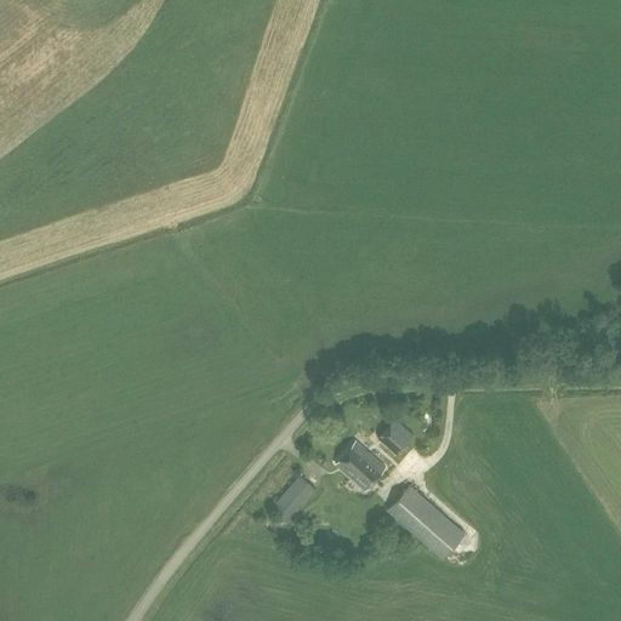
[(394,419),(377,438),(398,455),(414,437),(394,419)]
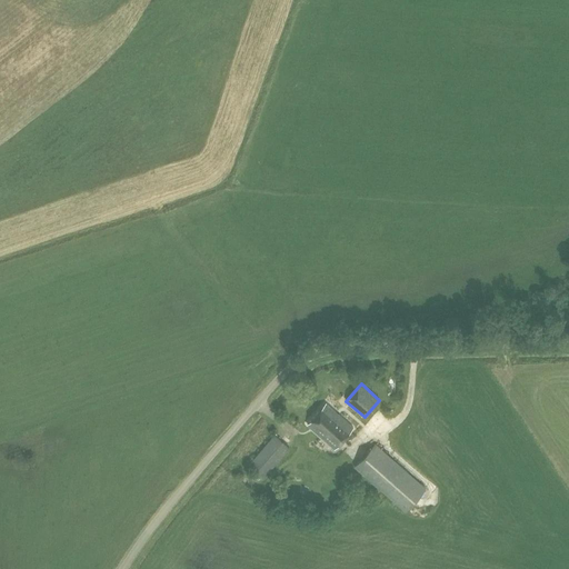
[(308,425),(335,448),(353,427),(327,403),(308,425)]
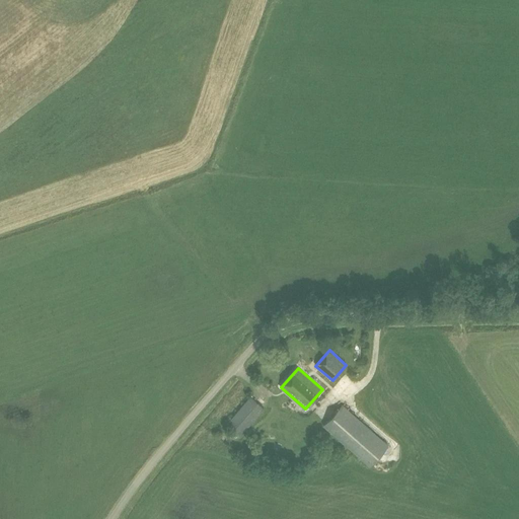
[(225,425),(239,437),(264,408),(250,396),(225,425)]
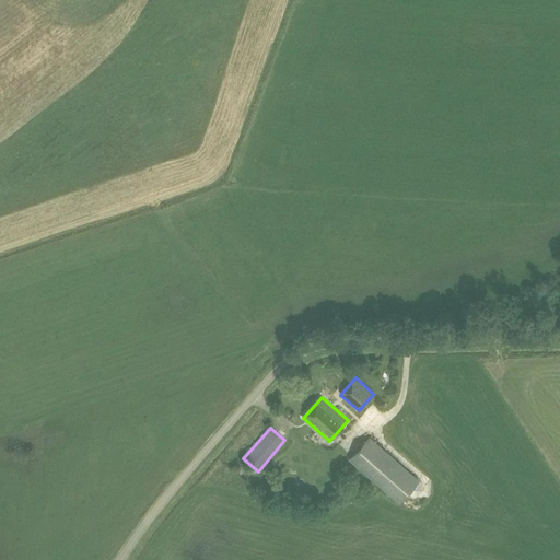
[(348,459),(399,503),(420,480),(370,436),(348,459)]
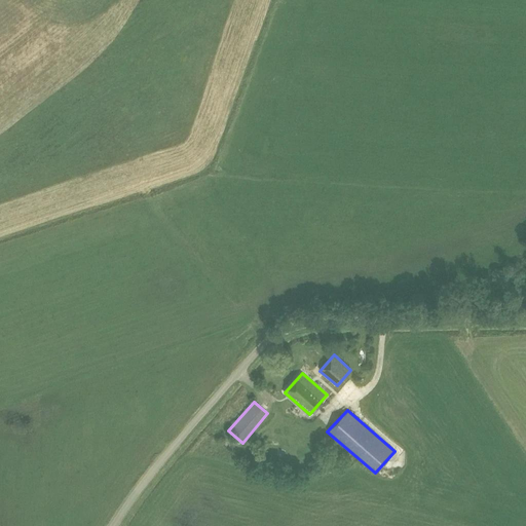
[(274,418),(266,429),(272,434),(280,422),(274,418)]
